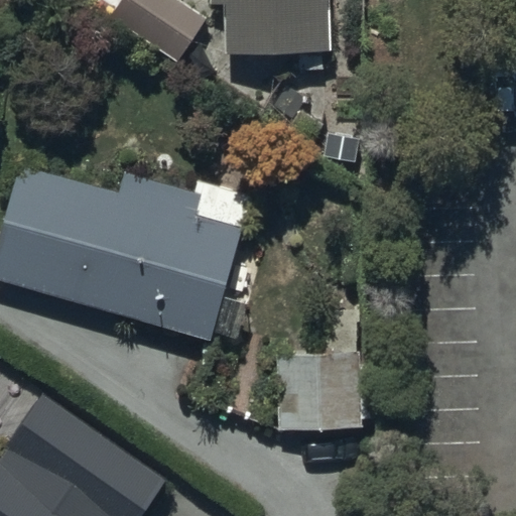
[(180,0),(119,0),(109,16),(177,62),(208,17),(180,0)]
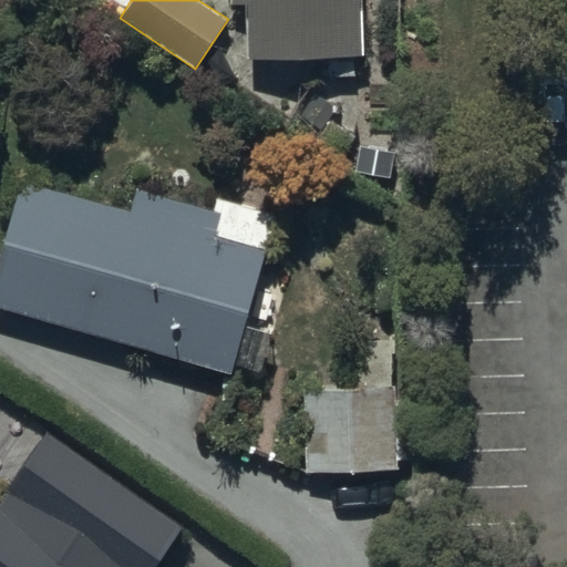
[(360,0),(229,0),(230,4),(244,4),(246,59),(362,54),(360,0)]
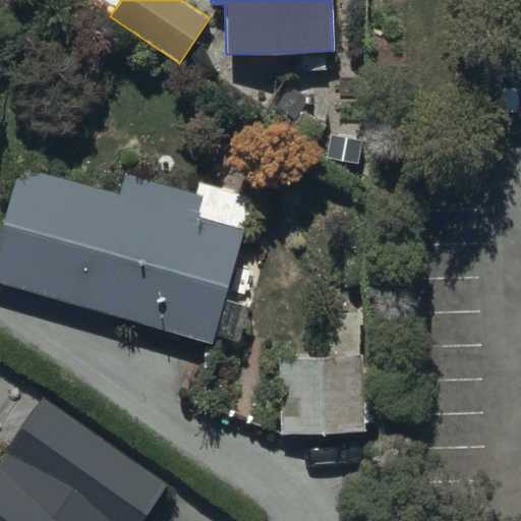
[(198,181),(194,195),(127,175),(122,194),(20,164),(0,231),(0,283),(208,345),(254,197),(198,181)]
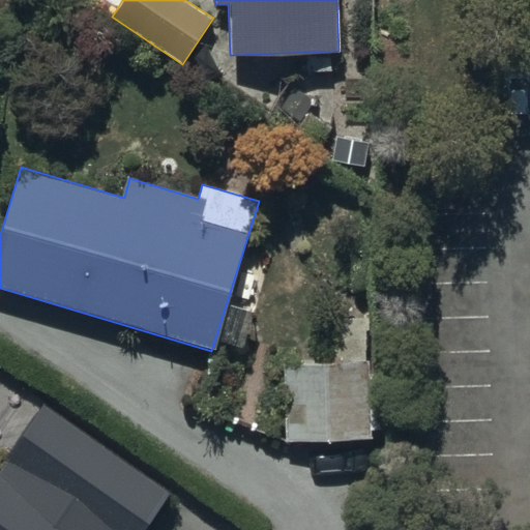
[(291,361),(290,436),(372,437),(373,362),(291,361)]
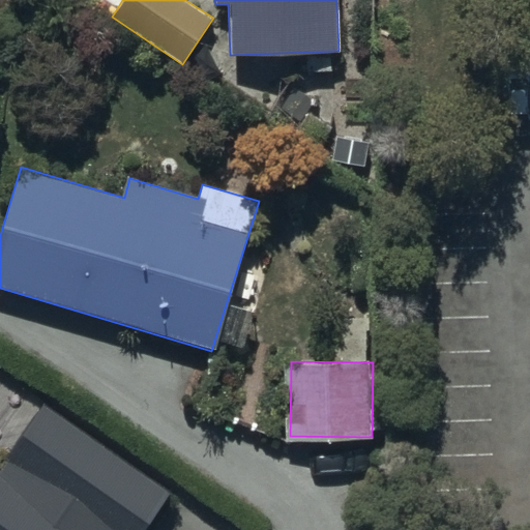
[(136,529),(172,478),(48,391),(0,458),(0,457),(0,529),(136,529)]
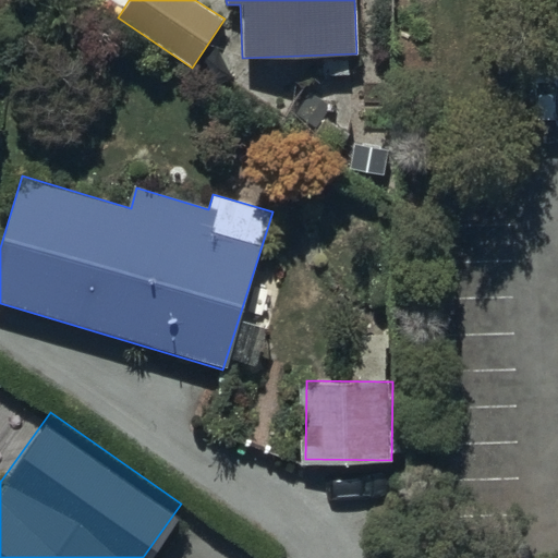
All buildings are outlined.
